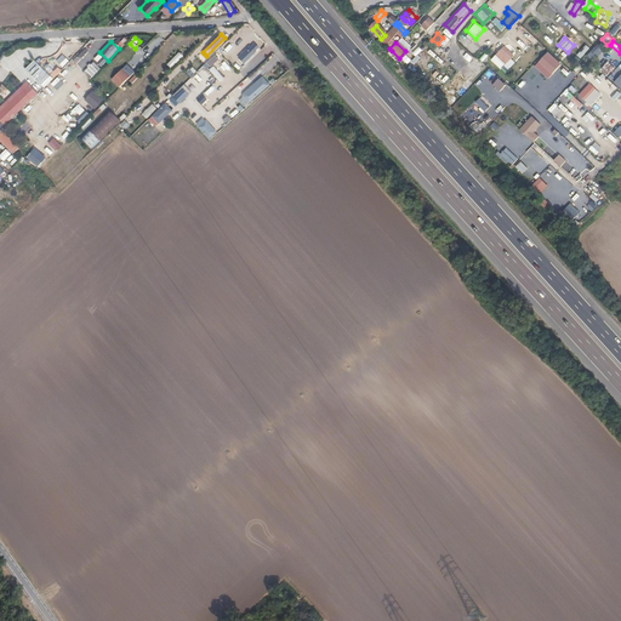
[(599,44),(591,52),(596,56),(604,47),(599,44)]
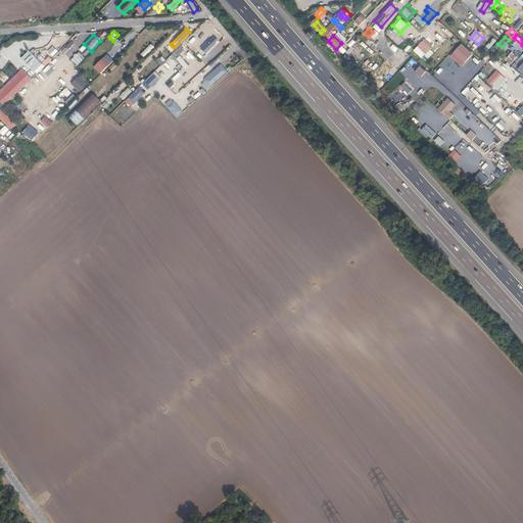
[(486,47),(489,49),(496,41),(493,38),(486,47)]
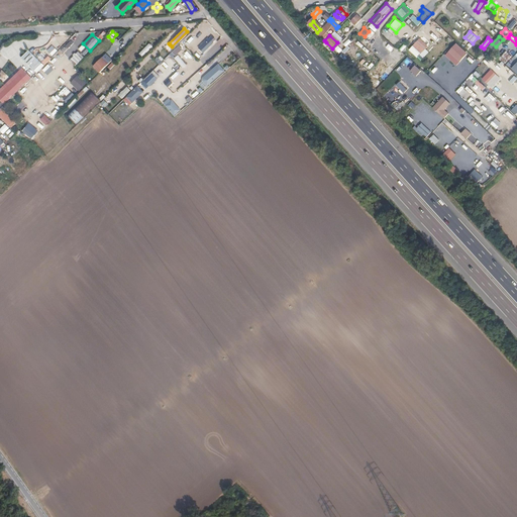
[(213,42),(210,38),(205,43),(203,42),(201,44),(202,45),(200,48),(199,47),(196,50),(200,56),(204,53),(203,52),(207,47),(210,45),(213,42)]
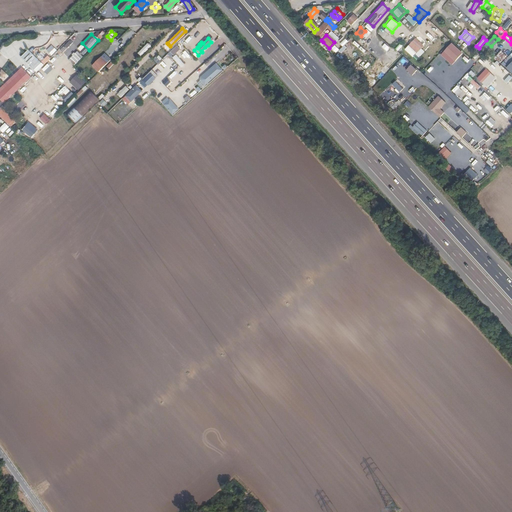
[(425,47),(414,38),(403,48),(414,59),(425,47)]
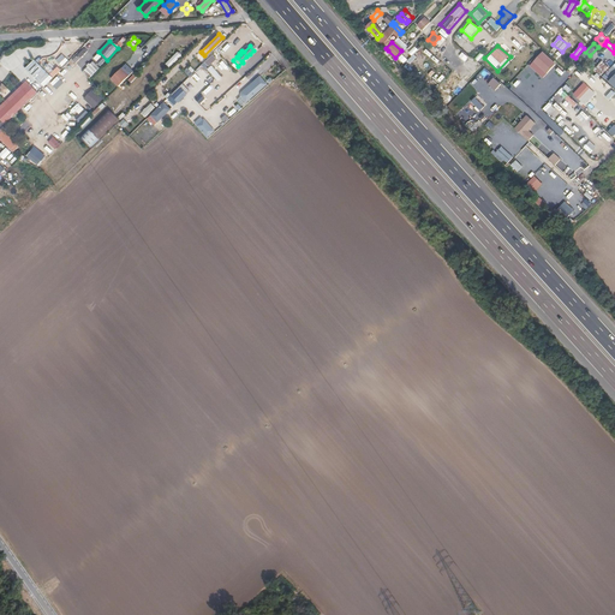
[(430,58),(436,52),(433,47),(427,53),(430,58)]
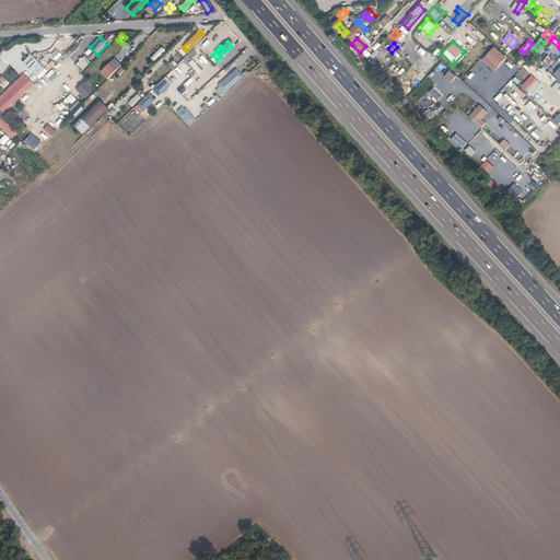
[(508,59),(492,45),(480,60),(494,73),(508,59)]
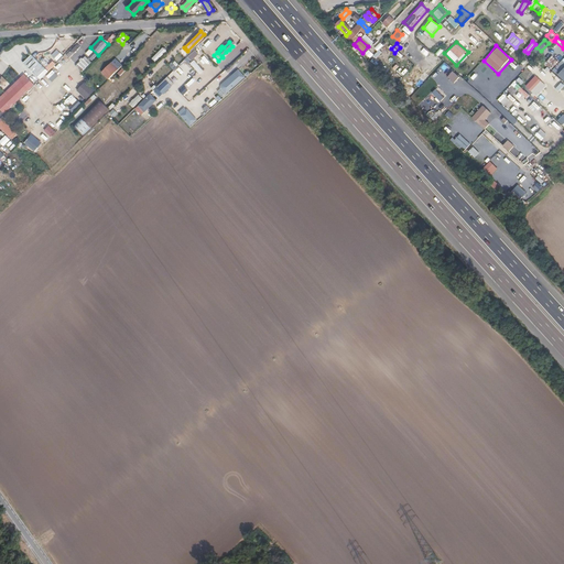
[(162,47),(152,60),(156,63),(166,51),(162,47)]
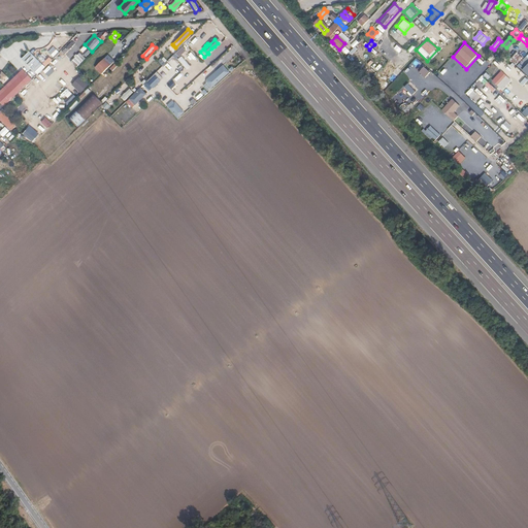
[(48,46),(42,52),(47,58),(54,53),(48,46)]
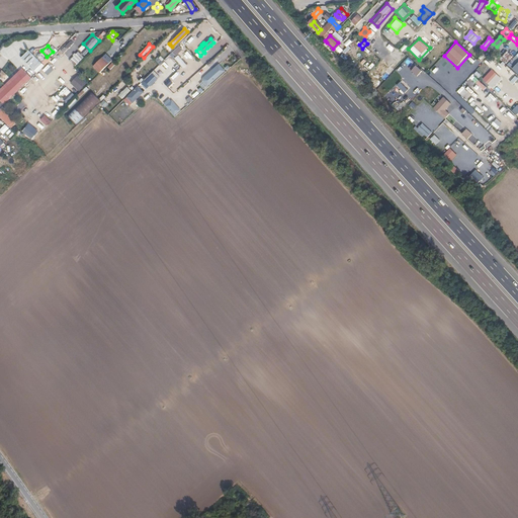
[(173,57),(182,51),(180,47),(170,54),(173,57)]
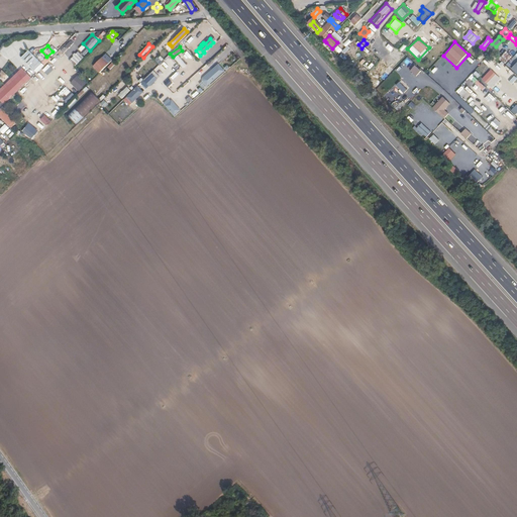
[(21,57),(36,73),(43,67),(29,50),(21,57)]
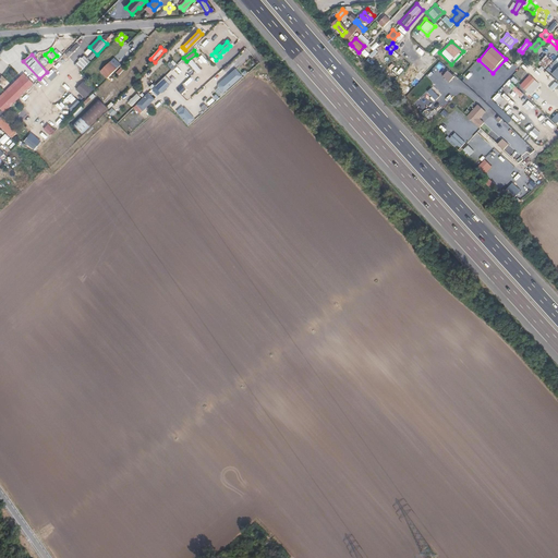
[(85,56),(74,64),(80,71),(91,61),(85,56)]
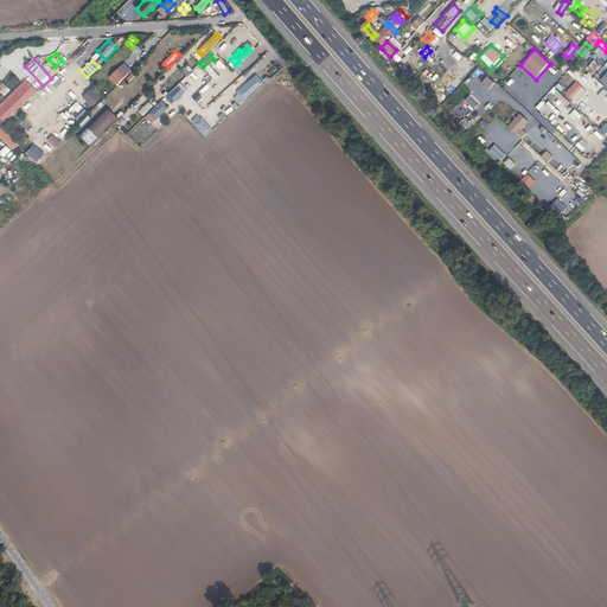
[(594,61),(587,69),(594,75),(601,66),(594,61)]
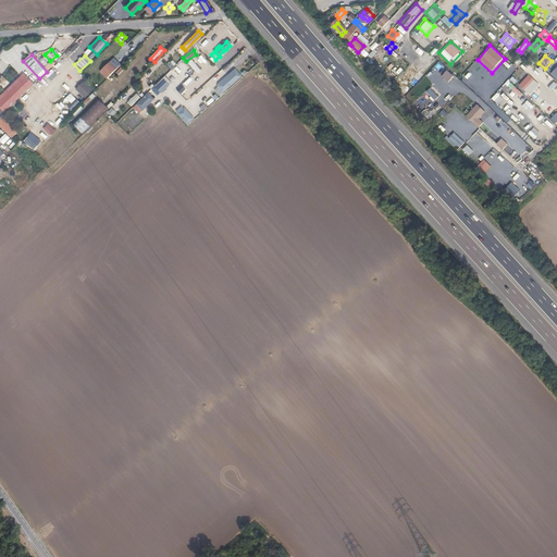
[(100,71),(107,78),(121,64),(114,58),(100,71)]
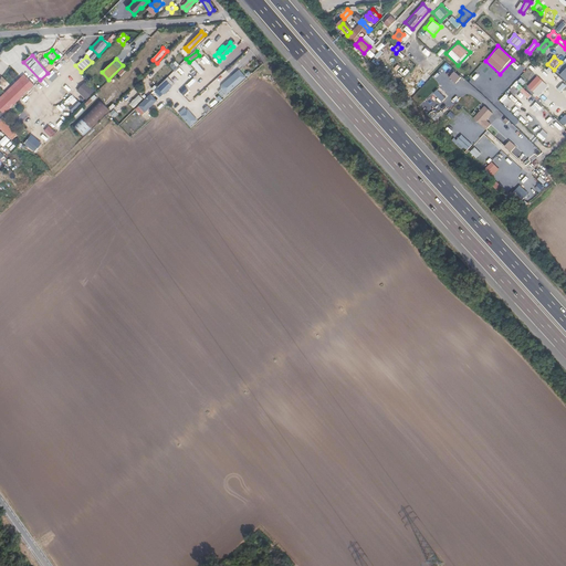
[(208,62),(207,63),(203,66),(200,70),(202,73),(211,65),(208,62)]
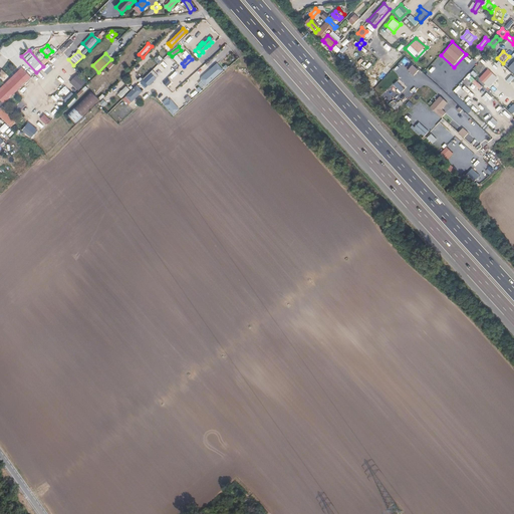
[(464,61),(468,65),(474,60),(470,56),(464,61)]
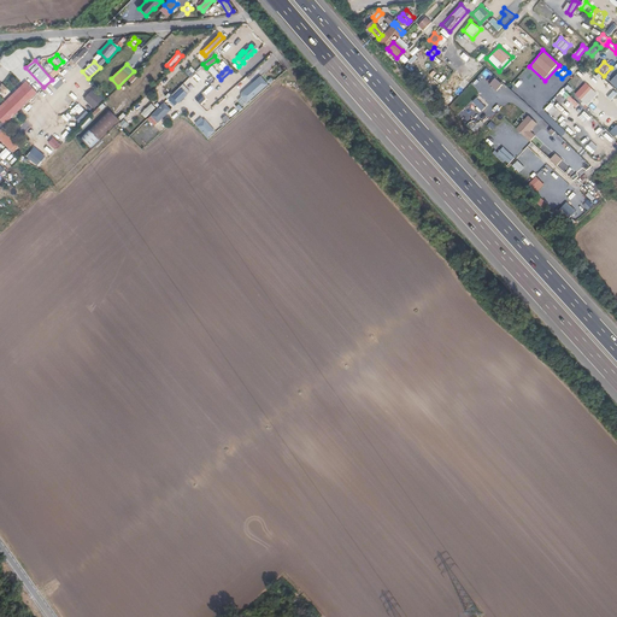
[(260,76),(236,99),(244,107),(269,84),(260,76)]
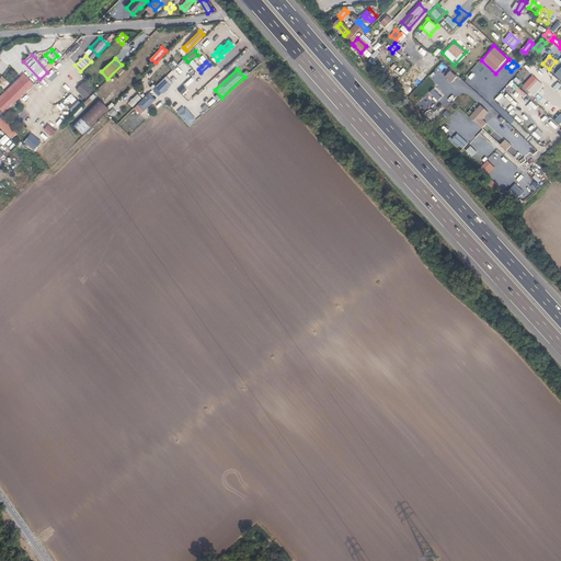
[(457,77),(449,70),(445,77),(451,82),(457,77)]
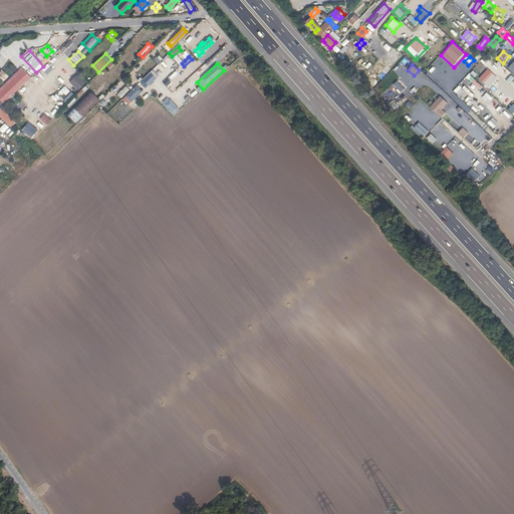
[(0,87),(0,99),(4,103),(32,77),(22,67),(0,87)]
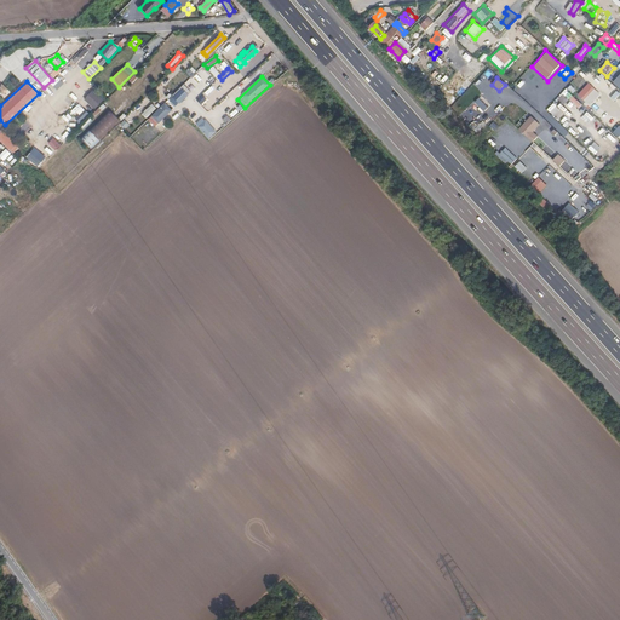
[(598,93),(587,82),(575,93),(587,104),(598,93)]
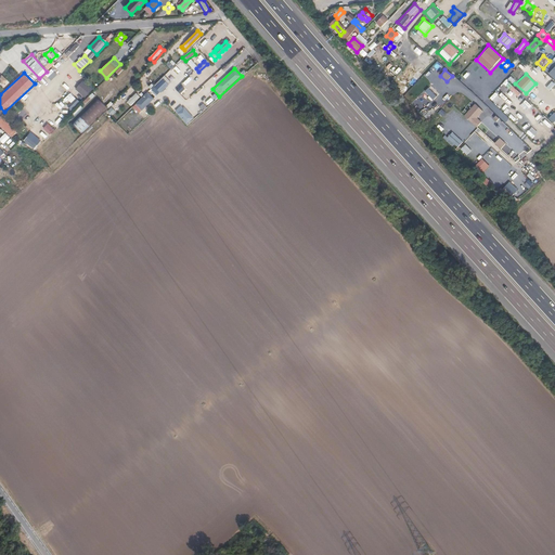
[(163,79),(155,87),(160,93),(169,85),(163,79)]
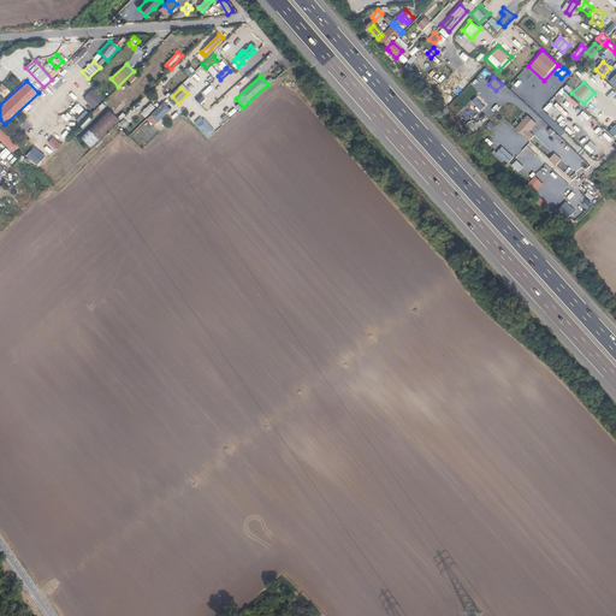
[(77,89),(72,94),(77,100),(83,94),(77,89)]
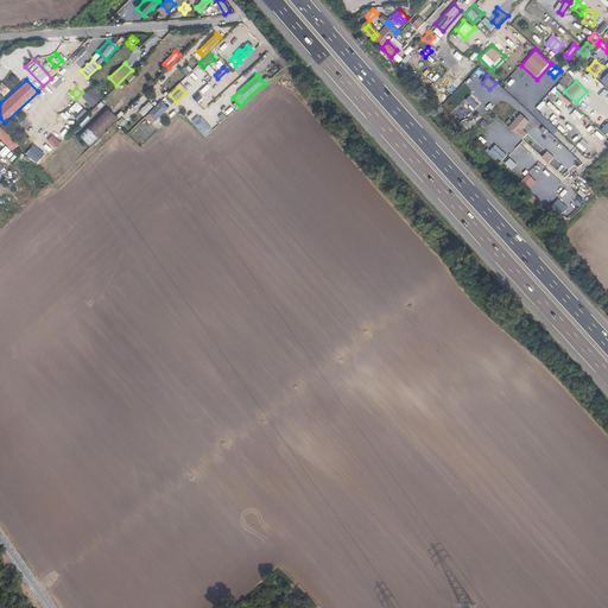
[(101,99),(92,88),(82,97),(93,107),(101,99)]
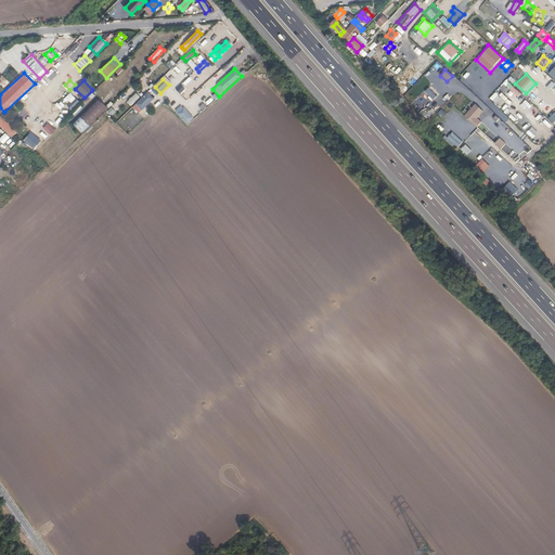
[(412,80),(405,87),(408,89),(414,82),(412,80)]
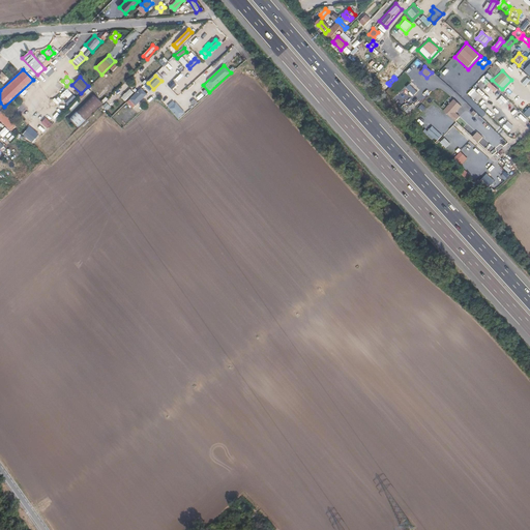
[(99,90),(109,82),(107,80),(97,88),(99,90)]
